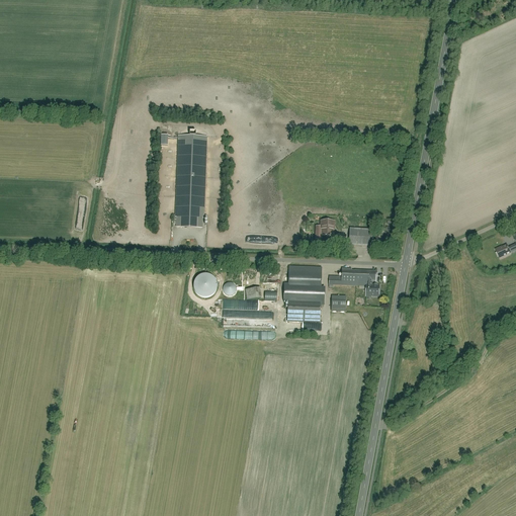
[(190,130),(190,135),(177,135),(174,226),(203,227),(206,136),(196,135),(196,130),(190,130)]
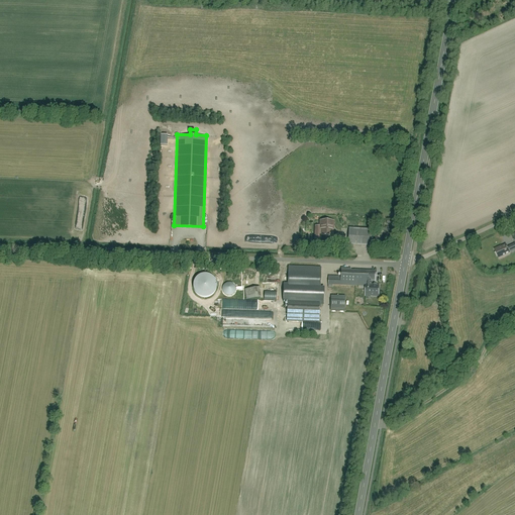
[(323,238),(323,234),(333,235),(334,218),(320,217),(320,224),(313,224),(312,237),(323,238)]
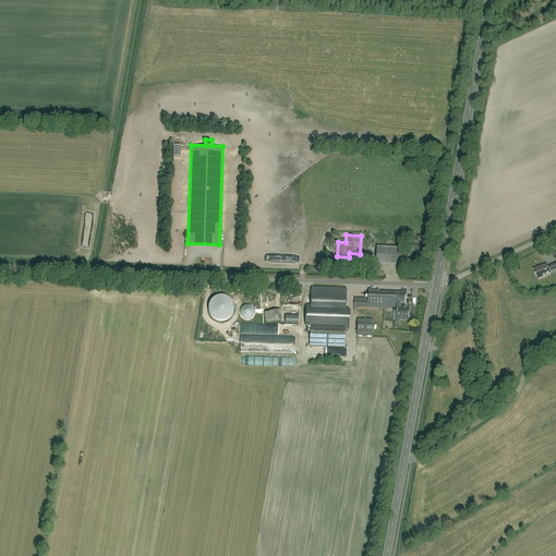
[(375,244),(374,263),(401,265),(402,245),(375,244)]
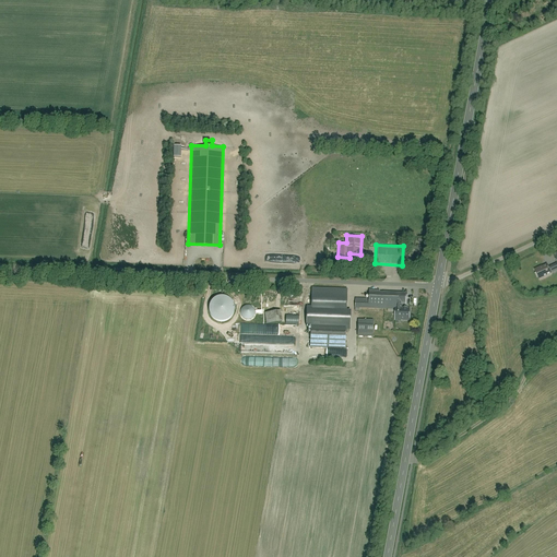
[(550,274),(549,271),(556,269),(556,271),(556,252),(553,256),(556,262),(547,265),(546,262),(532,269),(536,281),(550,274)]
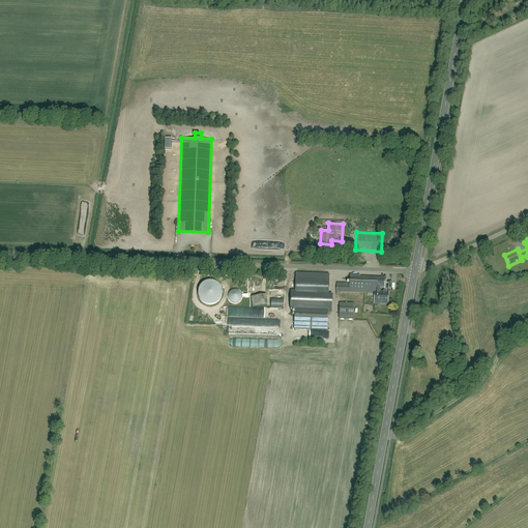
[(295,272),(294,295),(325,296),(326,273),(295,272)]
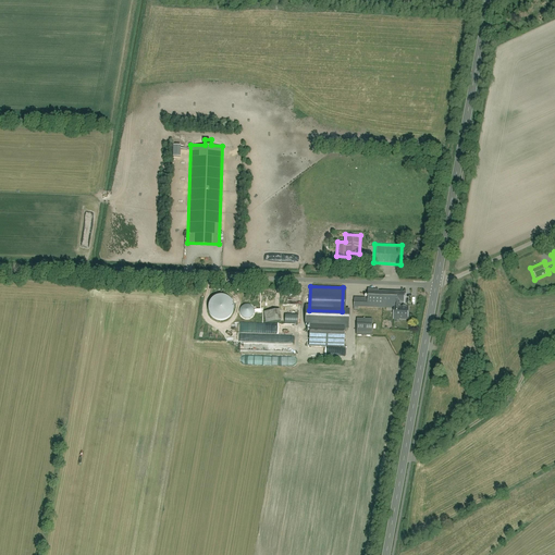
[(366,286),(366,296),(353,296),(353,306),(371,306),(371,305),(393,306),(392,319),(408,319),(409,305),(404,305),(404,288),(366,286)]
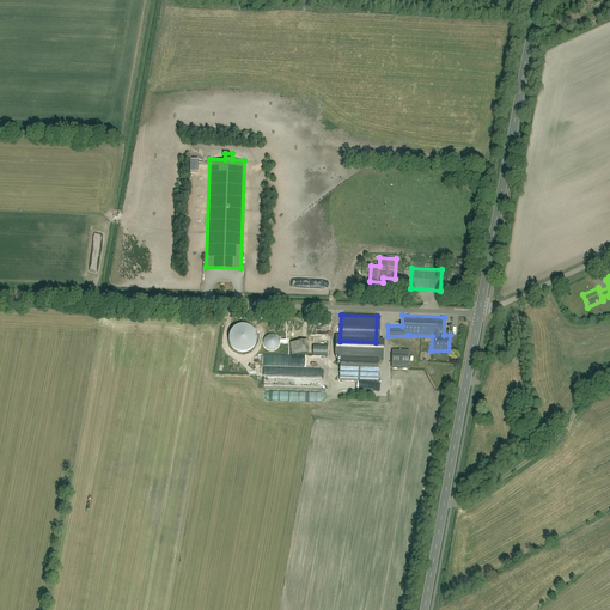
[(286,341),(287,353),(309,351),(306,339),(286,341)]
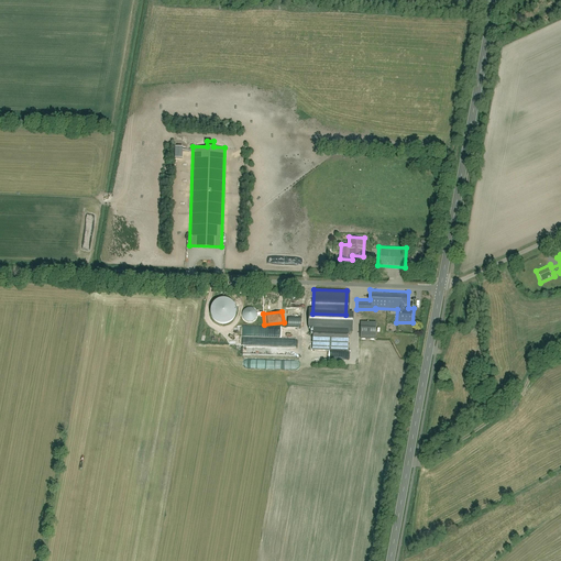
[(312,327),(312,347),(345,349),(347,328),(312,327)]
